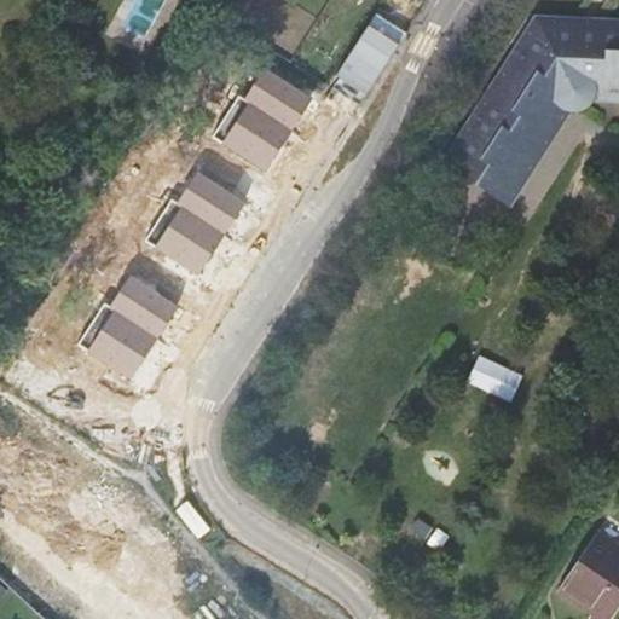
[(445,158),(502,195),(559,106),(560,108),(561,109),(562,109),(563,110),(565,110),(566,111),(567,111),(570,111),(571,113),(572,113),(573,113),(576,113),(577,111),(578,111),(579,111),(582,110),(583,110),(584,109),(585,109),(586,108),(588,106),(589,105),(590,104),(591,103),(591,102),(593,102),(593,100),(594,99),(594,98),(594,97),(595,96),(618,96),(618,19),(594,19),(594,27),(539,24),(492,98),(486,94),(445,158)]
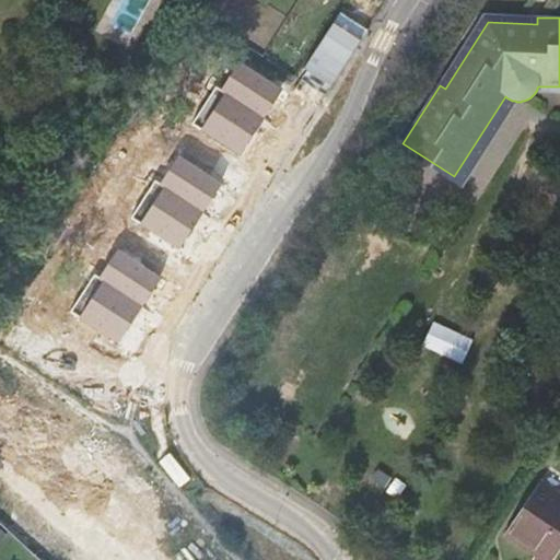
[(505,96),(454,176),(464,183),(516,102),(515,101),(513,101),(512,101),(511,100),(510,100),(509,98),(508,98),(506,97),(505,96)]
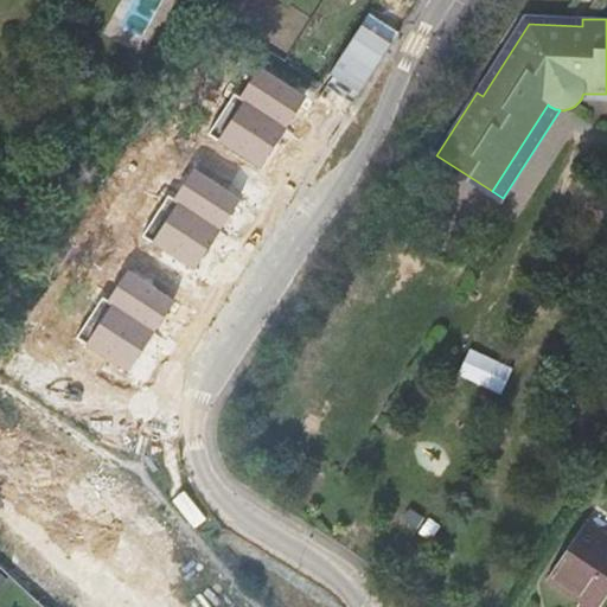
[(50,466),(72,477),(78,466),(69,462),(77,447),(62,440),(50,466)]
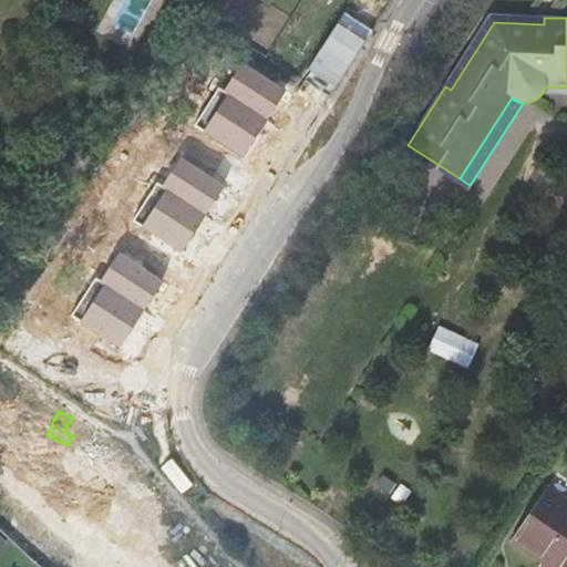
[(559,566),(566,557),(566,502),(546,488),(511,542),(542,562),(538,566),(559,566)]
